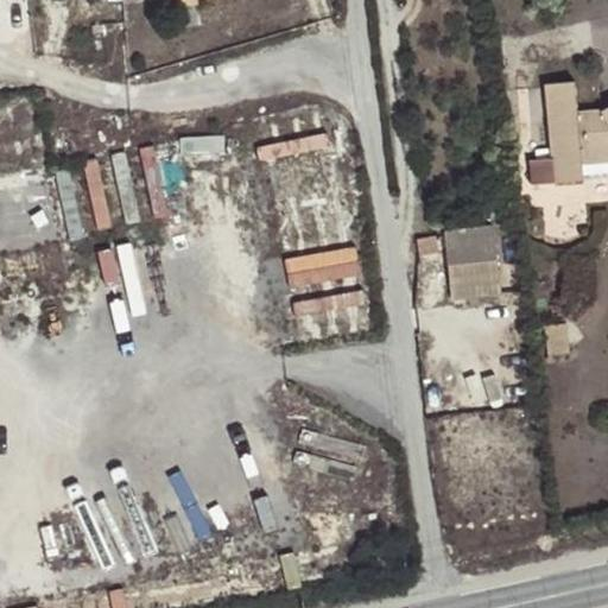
[(607,108),(602,112),(576,114),(572,83),(544,86),(552,182),(582,181),(581,165),(581,158),(582,153),(587,150),(607,149),(607,108)]
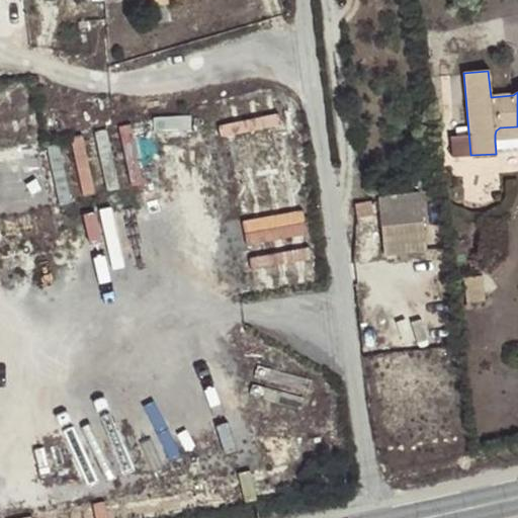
[(226,123),(234,160),(275,151),(270,128),(287,125),(284,110),(226,123)]
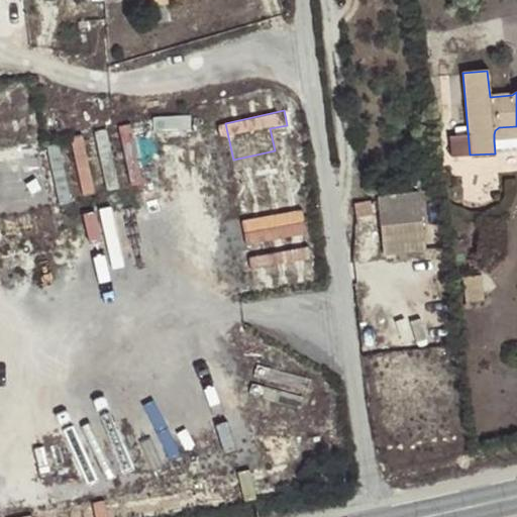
[(494,140),(516,138),(516,126),(499,127),(495,130),(494,134),(494,140)]
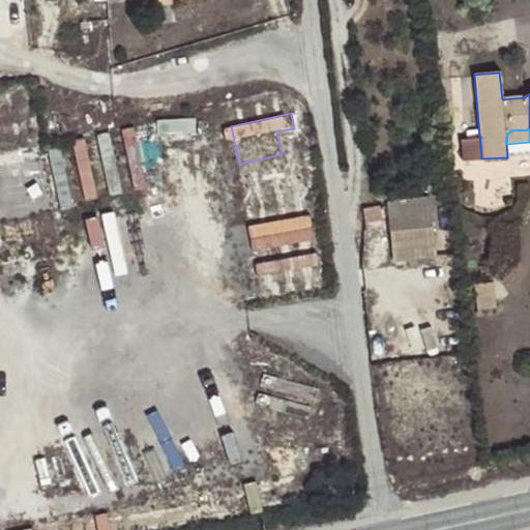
[(311,163),(249,170),(259,246),(320,239),(311,163)]
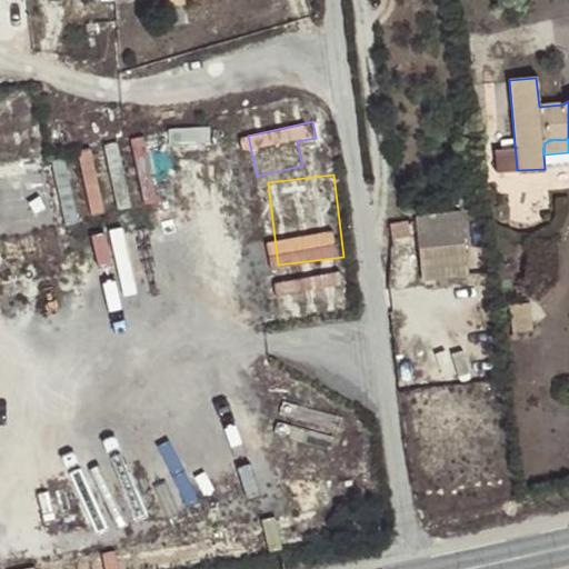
[(459,207),(413,212),(420,275),(466,269),(459,207)]
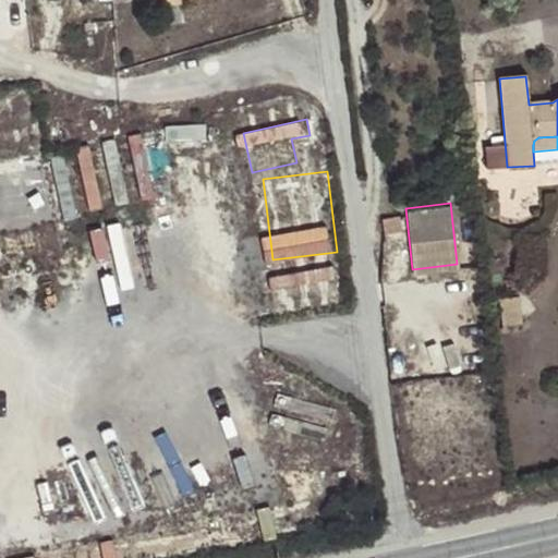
[(384,235),(401,232),(398,217),(380,220),(384,235)]
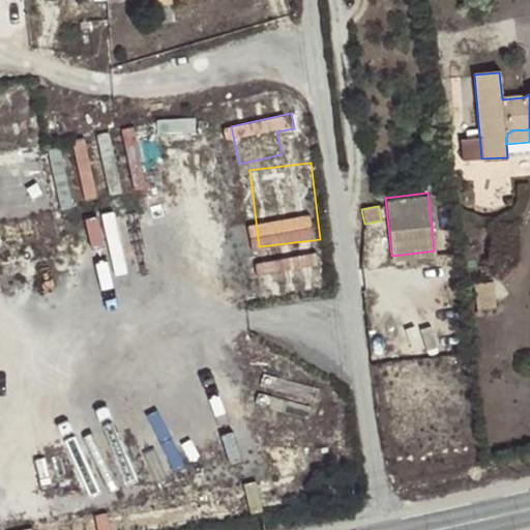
[(476,297),(494,295),(492,284),(475,285),(476,297)]
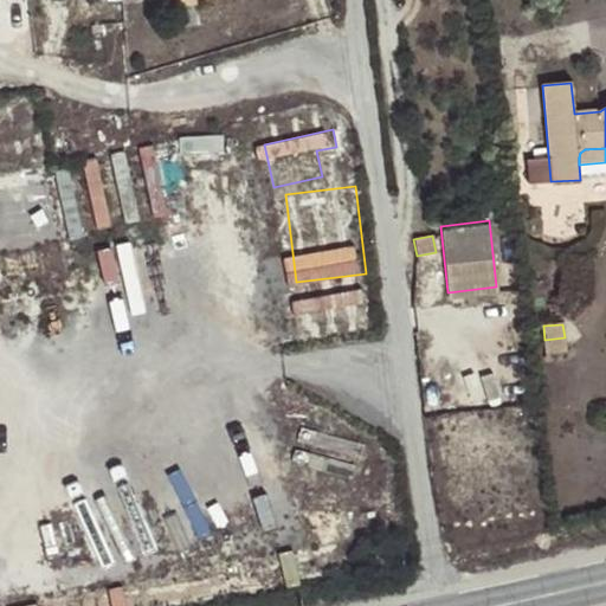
[(566,353),(565,337),(545,340),(546,354),(566,353)]
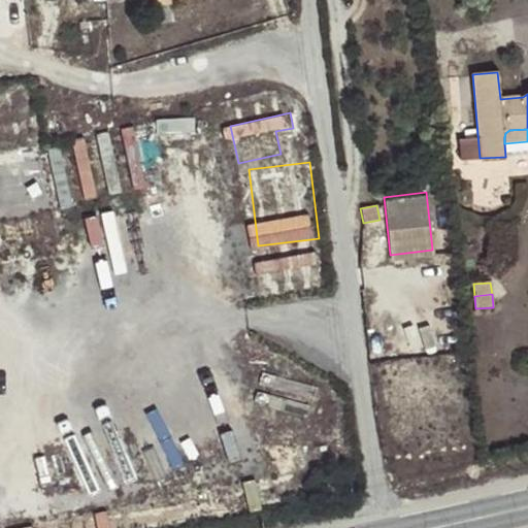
[(76,517),(78,527),(119,527),(116,508),(76,517)]
